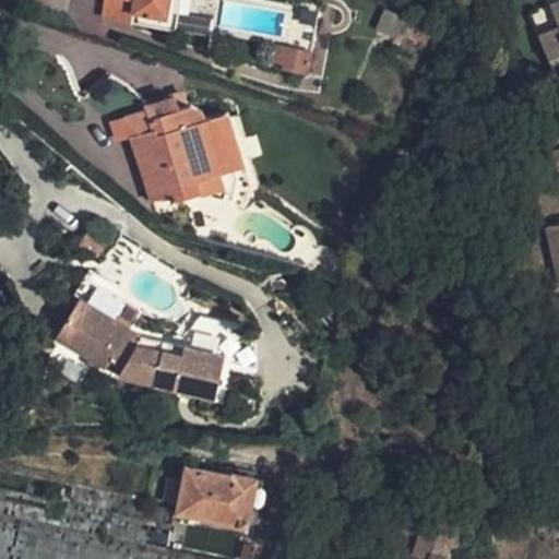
[(105,0),(102,19),(130,23),(134,0),(105,0)]
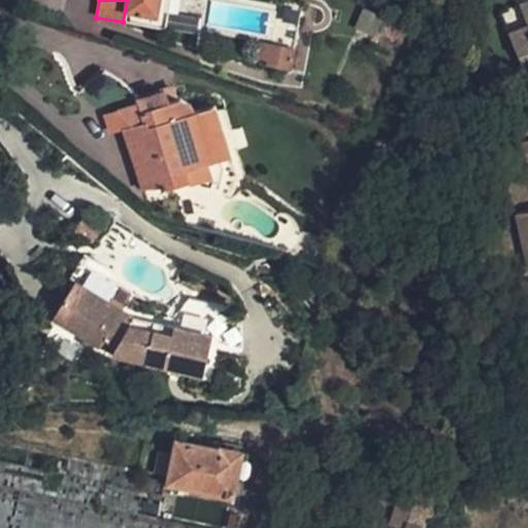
[(127,0),(123,22),(166,29),(168,12),(170,0),(127,0)]
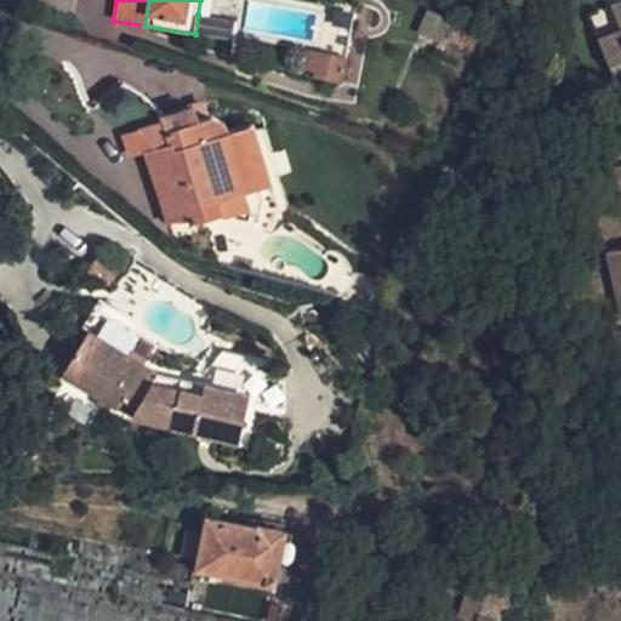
[(620,0),(611,5),(620,28),(620,29),(598,39),(614,78),(620,74),(620,0)]
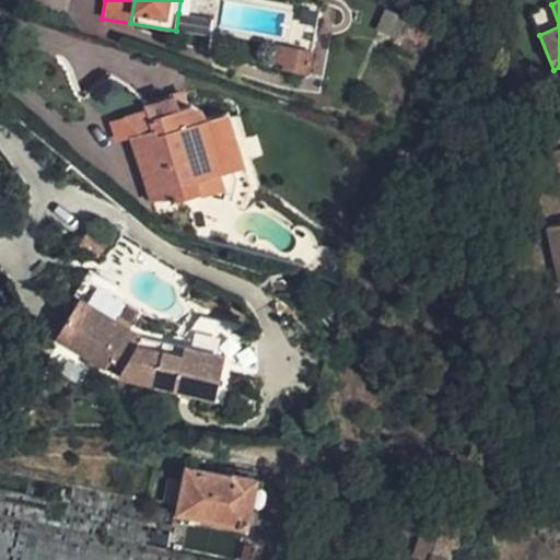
[(282,68),(310,73),(321,12),(294,8),(282,68)]
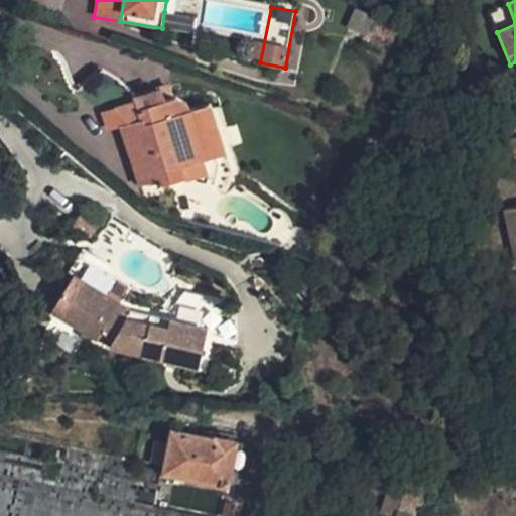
[(373,14),(355,7),(347,24),(365,32),(373,14)]
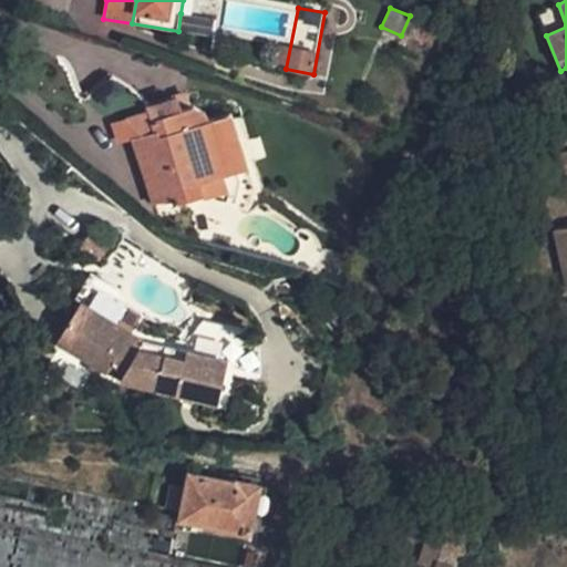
[(181,13),(178,31),(212,37),(214,20),(181,13)]
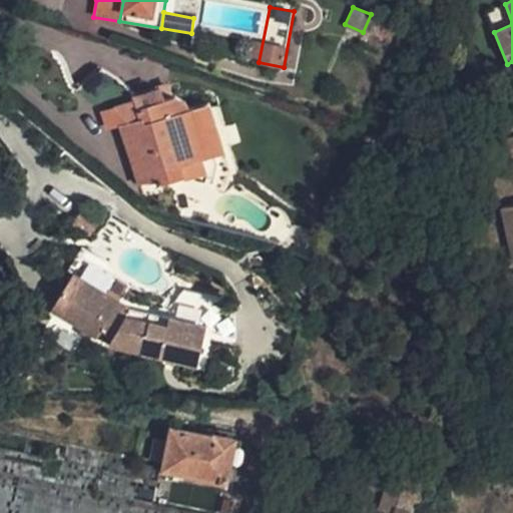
[(135,99),(133,95),(119,79),(100,68),(75,89),(108,107),(113,106),(135,99)]
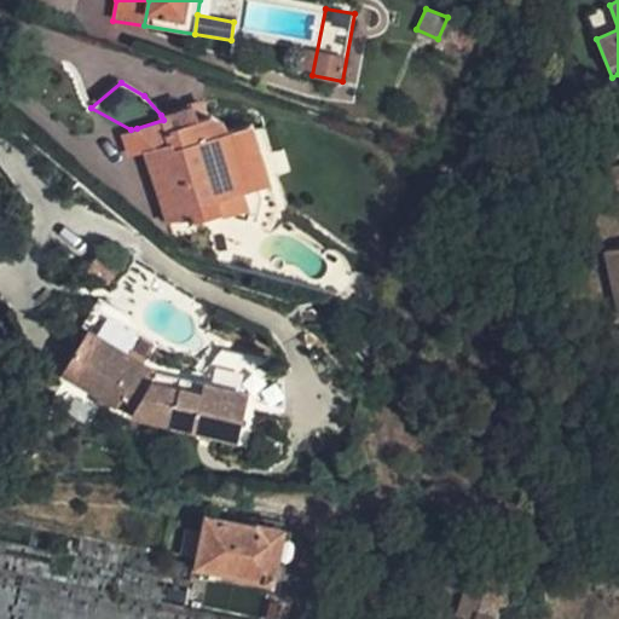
[(161,115),(163,120),(165,128),(196,119),(191,105),(161,115)]
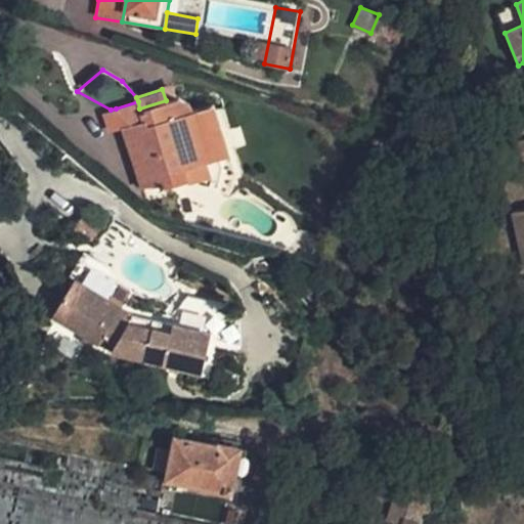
[(138,101),(116,108),(122,127),(142,188),(165,181),(166,186),(187,180),(183,169),(206,162),(208,170),(222,166),(220,157),(211,160),(194,110),(191,111),(188,102),(177,96),(166,100),(139,108),(138,101)]
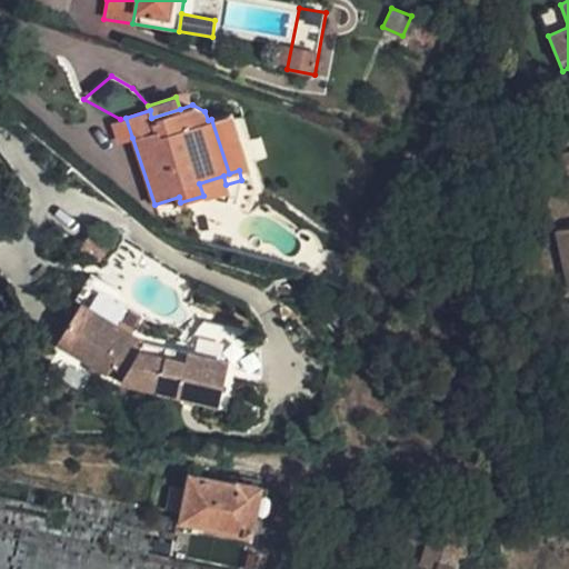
[(229,173),(239,170),(247,168),(229,113),(211,119),(229,173)]
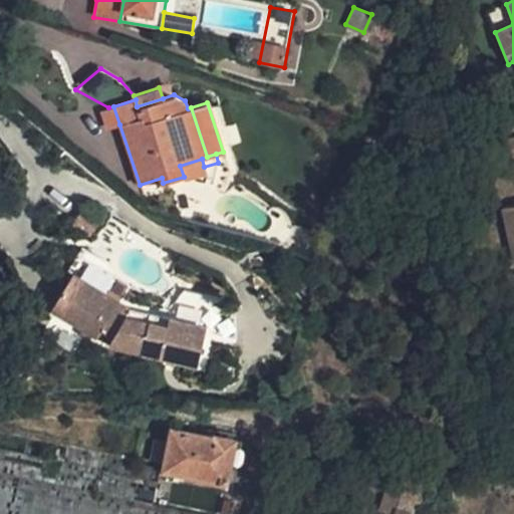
[(108,107),(103,109),(109,127),(119,124),(113,106),(108,107)]
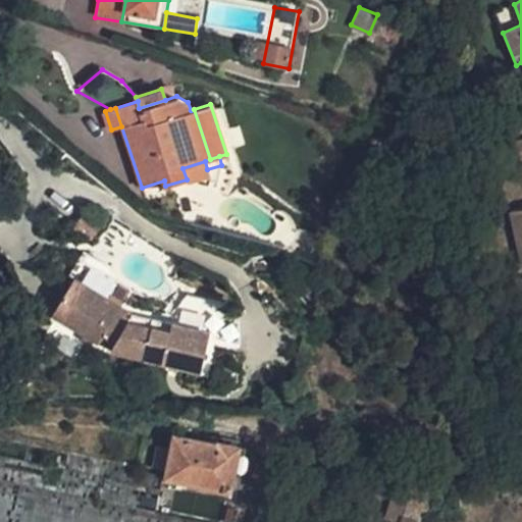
[(205,161),(183,168),(187,179),(188,183),(209,175),(207,169),(205,161)]
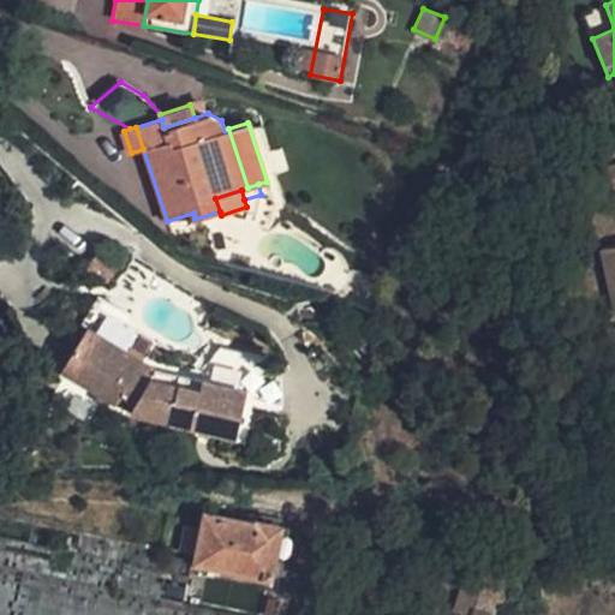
[(237,436),(248,388),(155,368),(88,327),(61,370),(130,411),(237,436)]
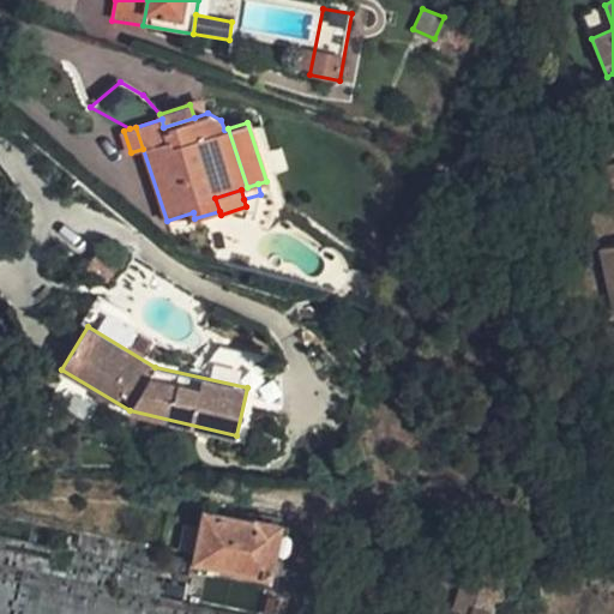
[(204,515),(194,561),(270,577),(282,525),(257,522),(257,523),(218,516),(218,517),(204,515)]
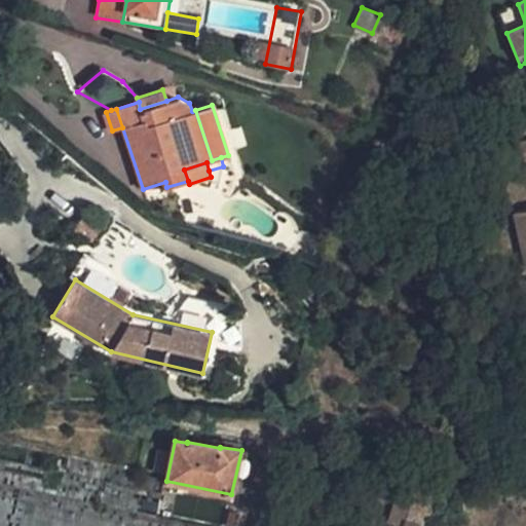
[(417,525),(430,488),(403,479),(386,525),(417,525)]
